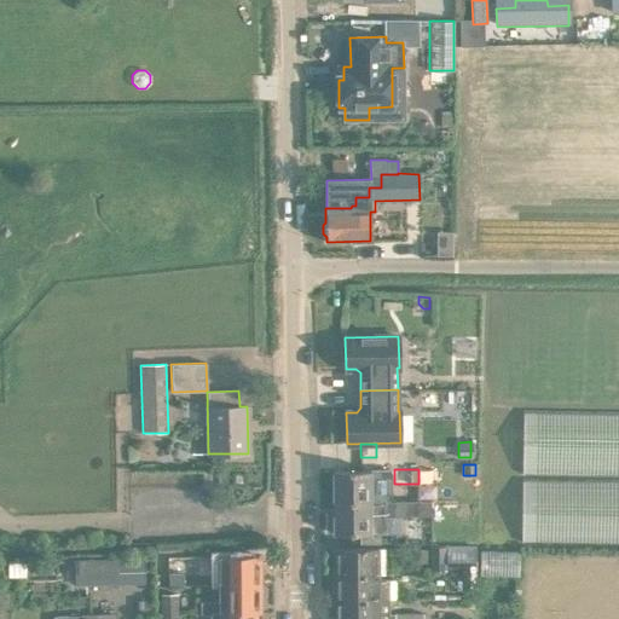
[(223,470),(213,470),(213,486),(223,486),(223,470)]
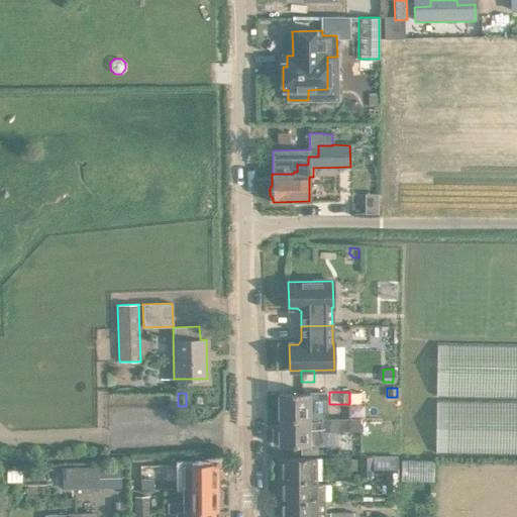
[(278,419),(309,419),(309,393),(278,393),(278,394),(278,406),(278,419)]
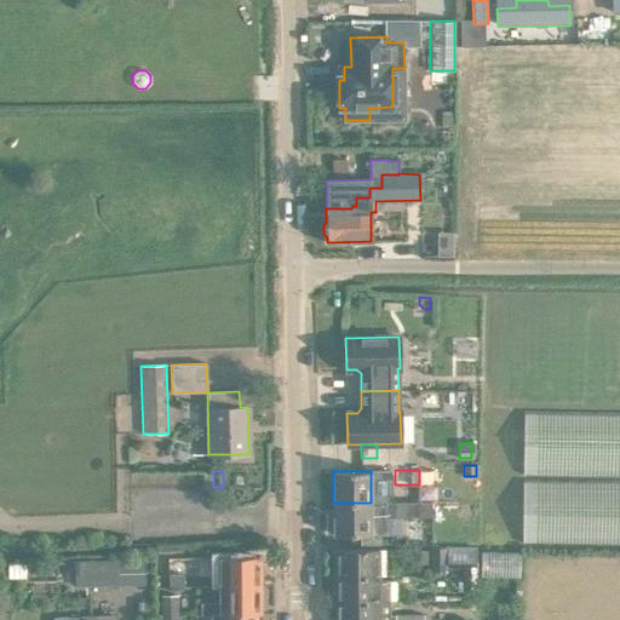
[(371,503),(333,503),(333,504),(333,517),(334,517),(334,533),(333,533),(333,534),(360,534),(360,544),(379,544),(379,534),(385,534),(385,518),(419,517),(431,517),(431,503),(385,503),(377,503),(371,503)]
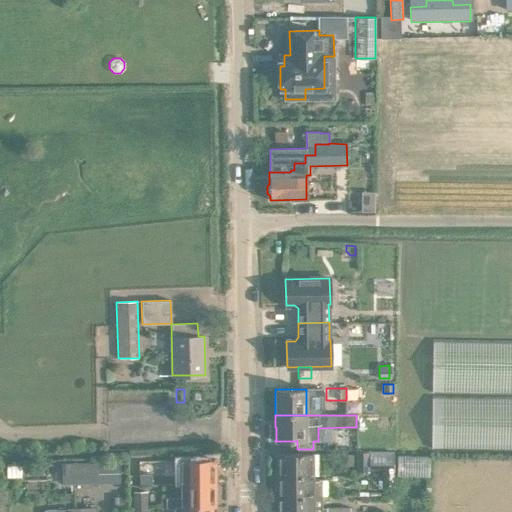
[(369,452),(357,452),(357,470),(369,470),(369,452)]
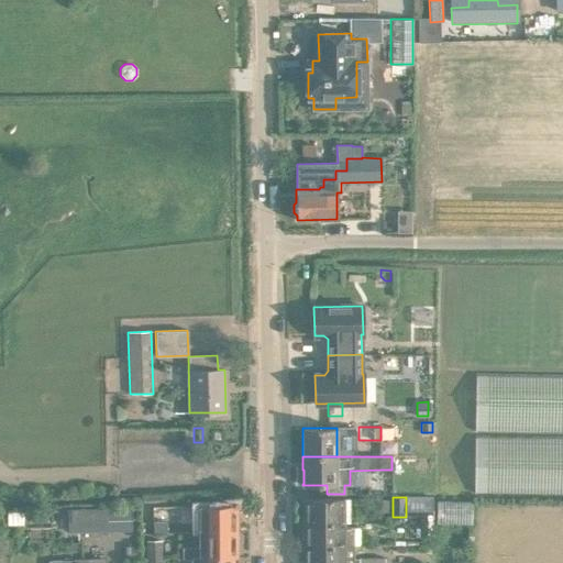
[(306,521),(306,522),(343,522),(349,522),(348,498),(306,498),(306,508),(302,510),(304,519),(306,521)]
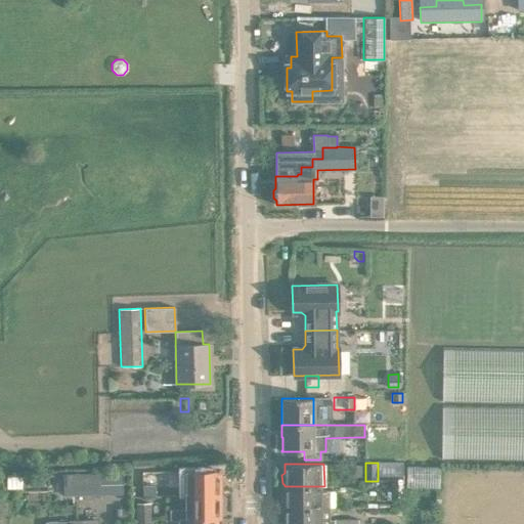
[(359,466),(349,465),(349,476),(359,476),(359,466)]
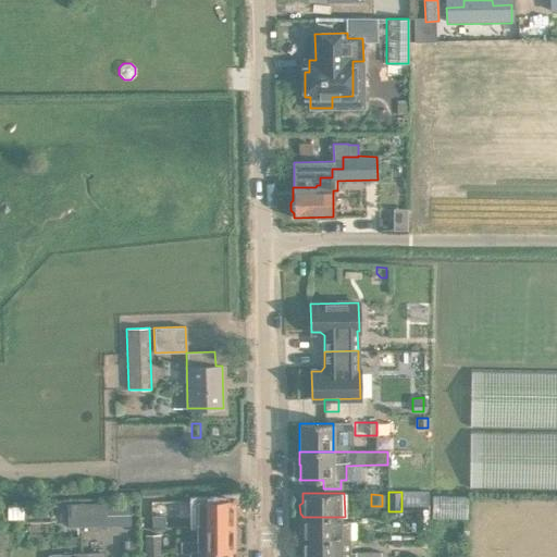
[(152,500),(153,514),(170,512),(169,499),(152,500)]
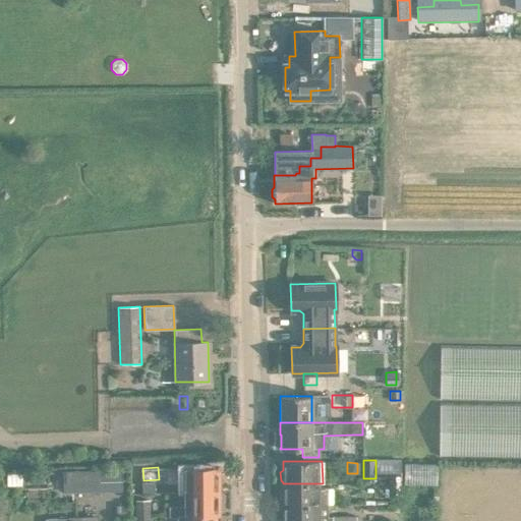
[(218,467),(184,468),(184,493),(218,493),(218,489),(220,487),(220,481),(218,479),(218,467)]
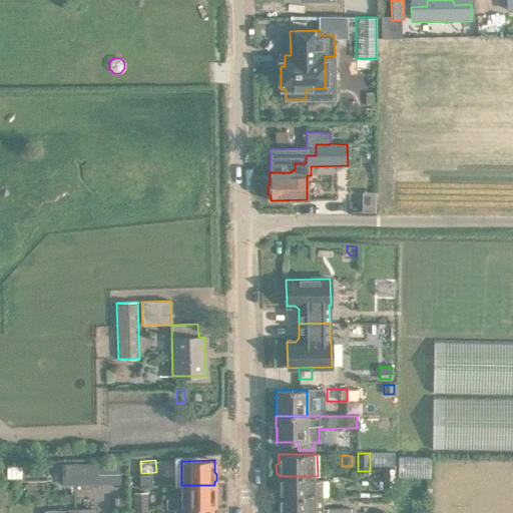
[(118,464),(62,466),(63,486),(119,485),(118,464)]
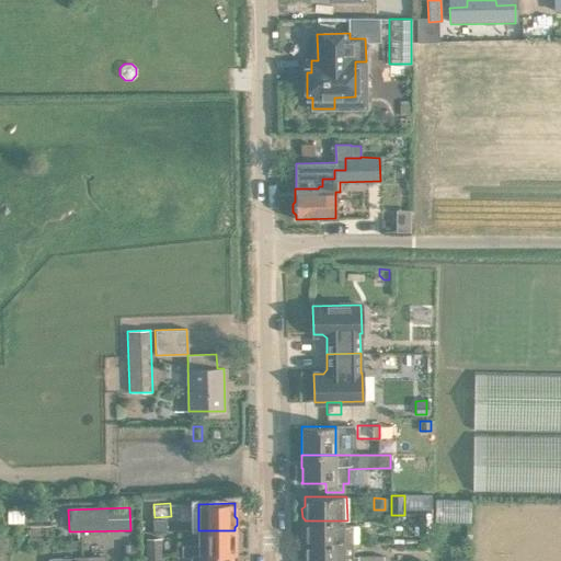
[(31,508),(30,519),(47,519),(47,508),(31,508)]
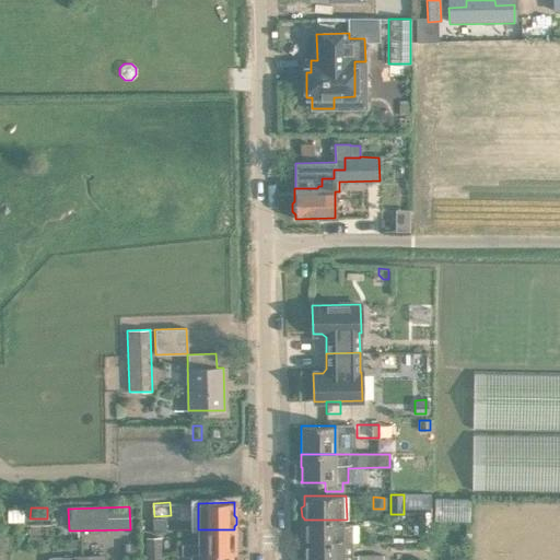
[(8,510),(8,523),(23,523),(23,510),(8,510)]
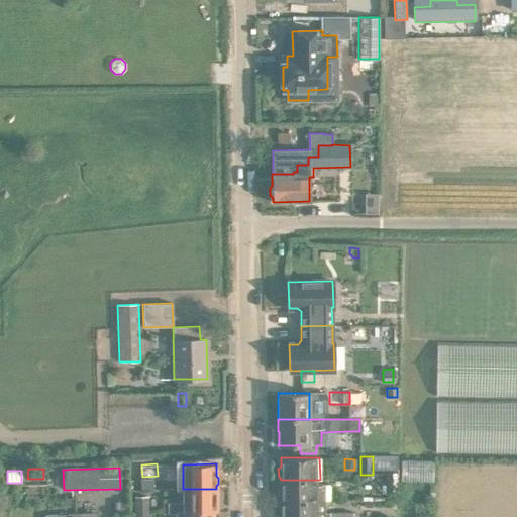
[(138,480),(139,490),(151,489),(151,480),(138,480)]
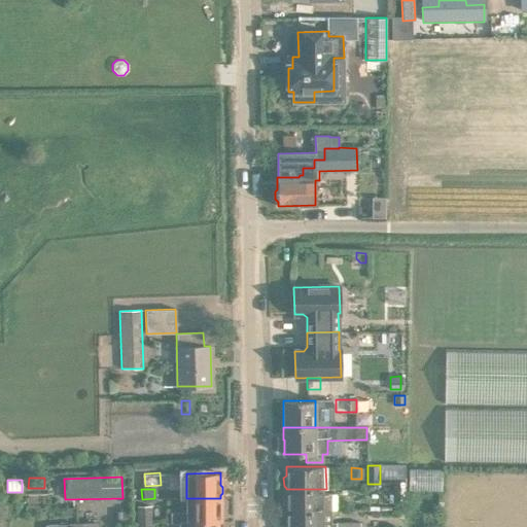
[(284,500),(284,511),(321,511),(331,511),(331,494),(321,494),(321,489),(286,489),(286,498),(284,500)]
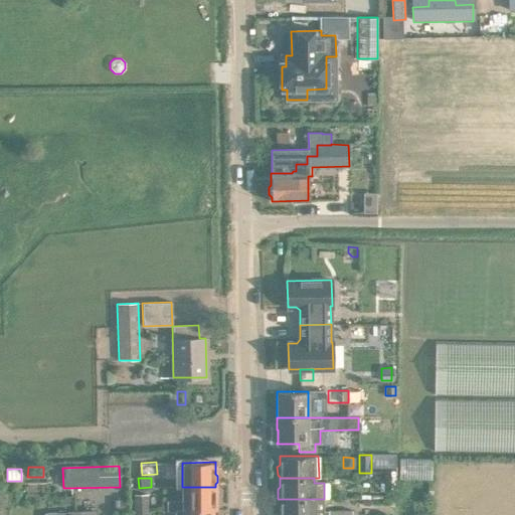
[(217,491),(215,489),(215,487),(182,487),(182,500),(167,500),(167,511),(176,511),(182,510),(215,510),(215,499),(217,497),(217,491)]
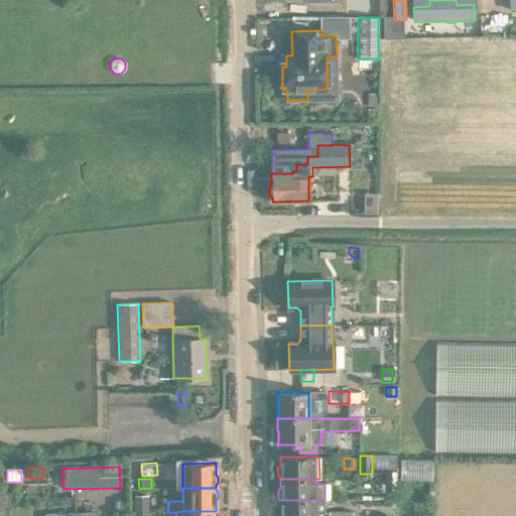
[(146,497),(135,497),(135,512),(147,512),(146,497)]
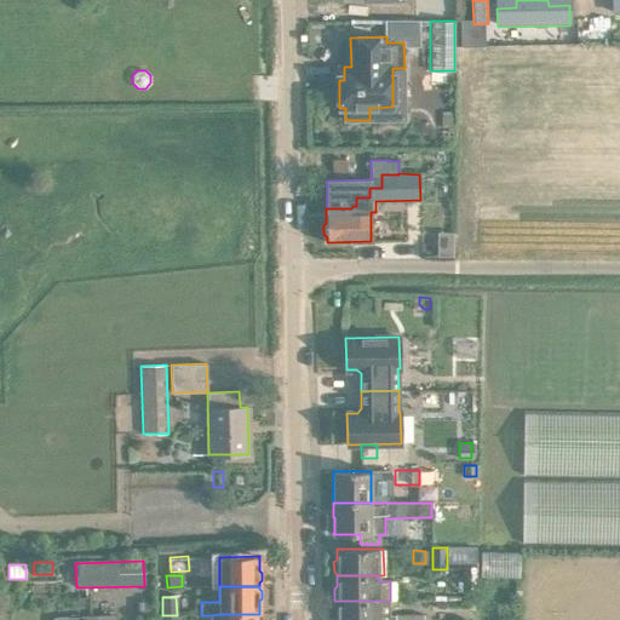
[(424,619),(424,614),(390,614),(390,601),(378,601),(334,601),(334,614),(337,616),(337,619),(424,619)]
